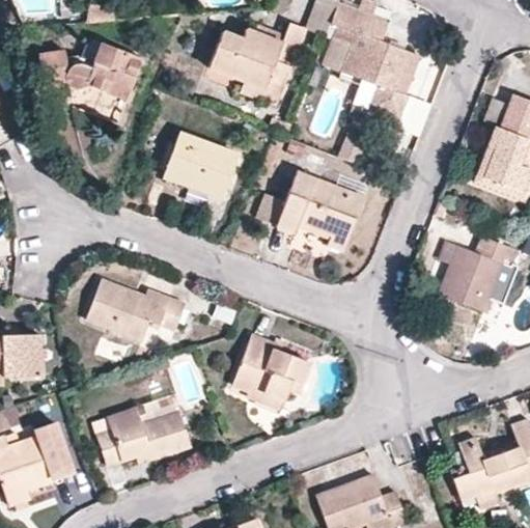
[(114,0),(91,1),(88,19),(113,17),(114,0)]
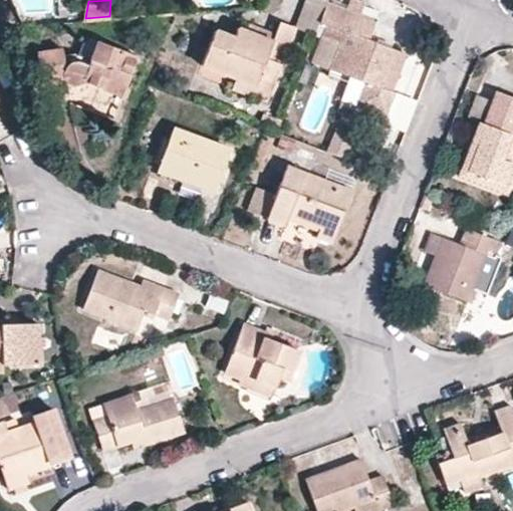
[(308,0),(298,28),(315,34),(322,17),(328,0),(308,0)]
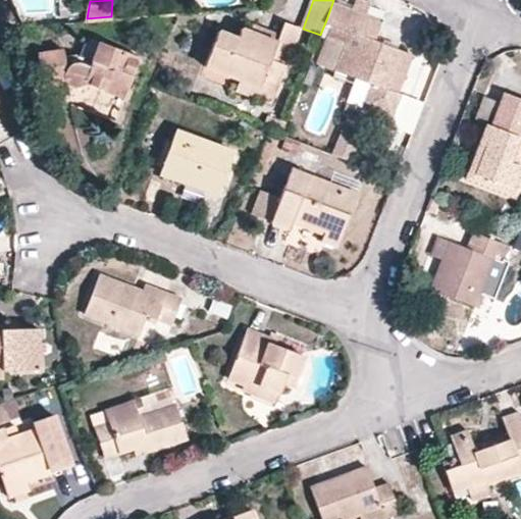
[(377,35),(384,15),(361,6),(346,0),(333,0),(327,17),(332,19),(353,27),(339,65),(360,73),(362,68),(376,73),(374,79),(365,101),(395,112),(404,89),(400,87),(414,49),(377,35)]
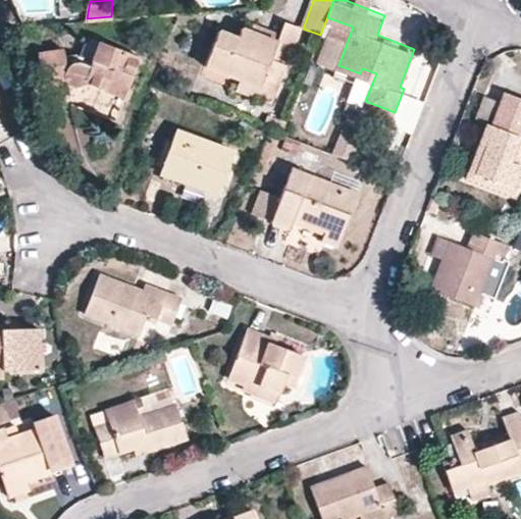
[(339,65),(353,27),(332,19),(318,57),(339,65)]
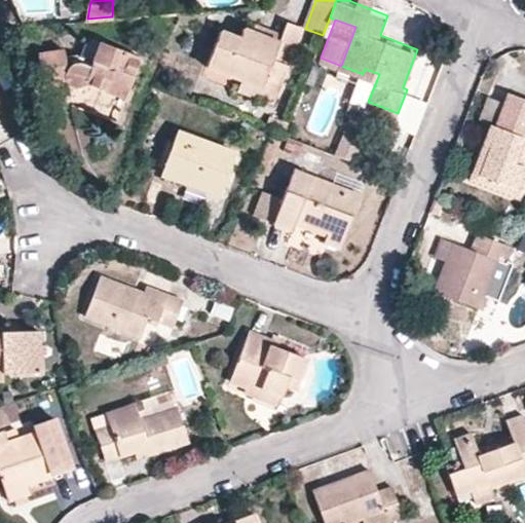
[(283,85),(305,29),(287,22),(278,41),(245,29),(240,38),(221,30),(205,67),(241,80),(261,87),(265,78),(283,85)]
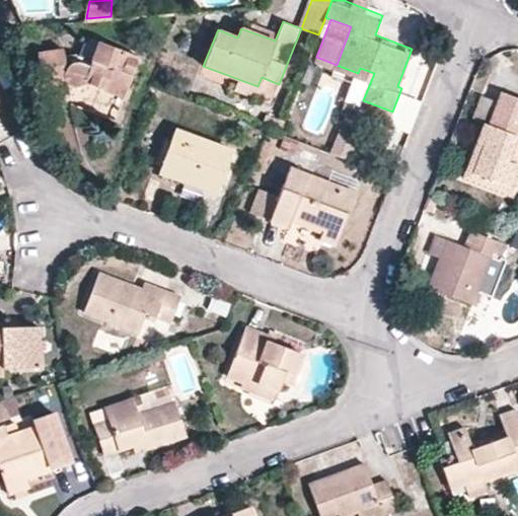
[(64,48),(39,52),(43,82),(65,80),(67,84),(71,86),(75,87),(80,86),(88,83),(124,97),(140,57),(99,42),(93,54),(66,56),(64,48)]
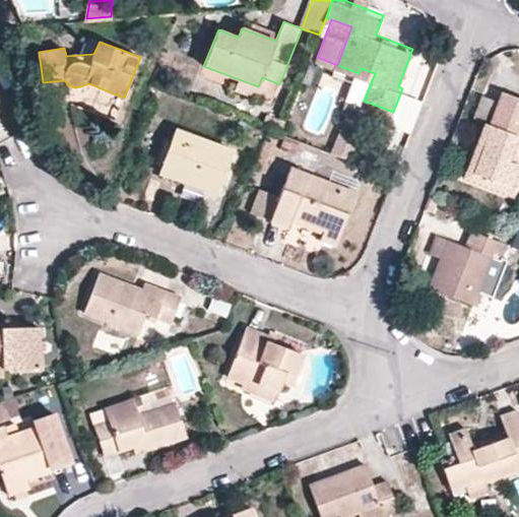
[(375,73),(361,68),(359,73),(373,78),(375,73)]
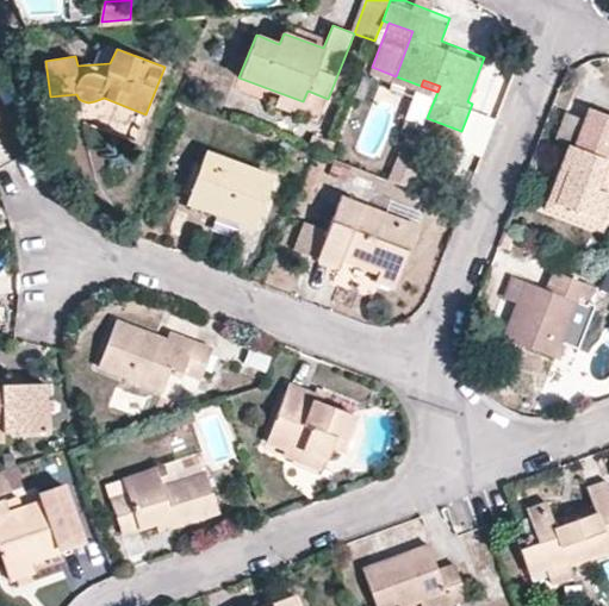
[(318,123),(328,99),(308,91),(303,101),(280,93),(275,105),(318,123)]
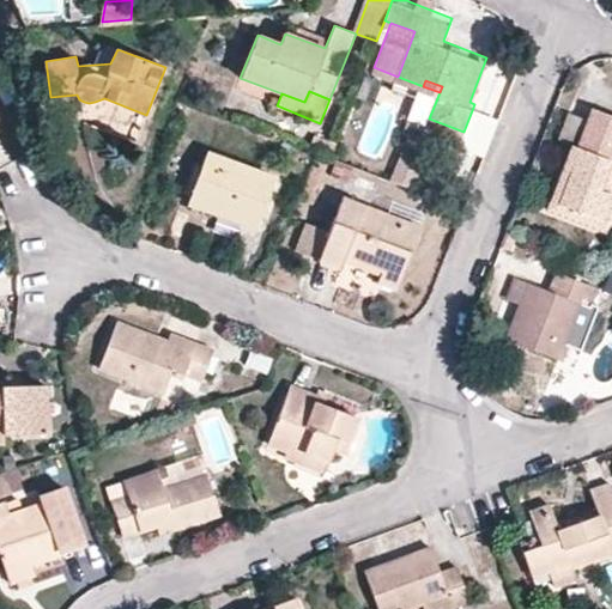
[(500,115),(474,104),(464,132),(490,142),(500,115)]
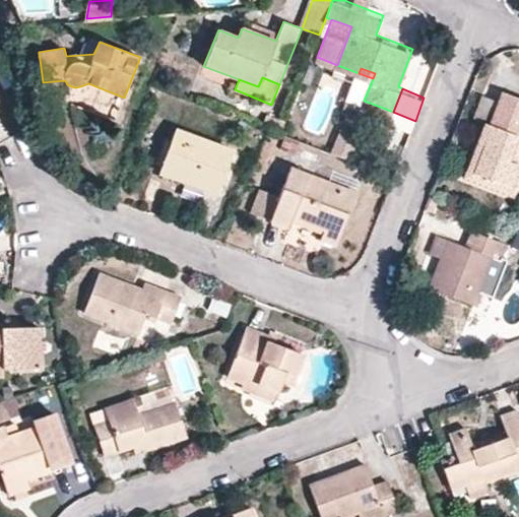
[(518,98),(503,91),(490,125),(484,123),(476,144),(484,148),(477,173),(516,187),(518,180),(518,98)]
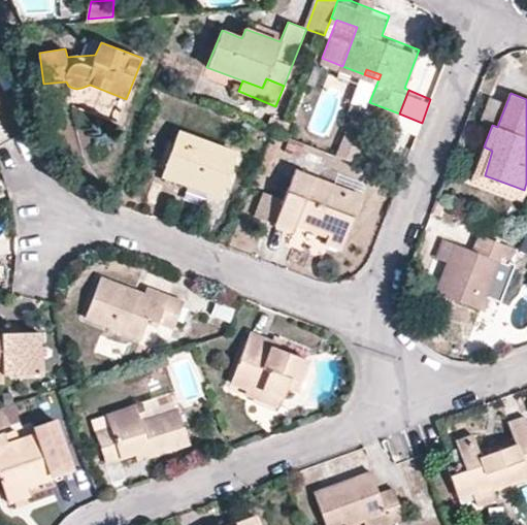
[(348,129),(338,156),(356,162),(365,136),(348,129)]
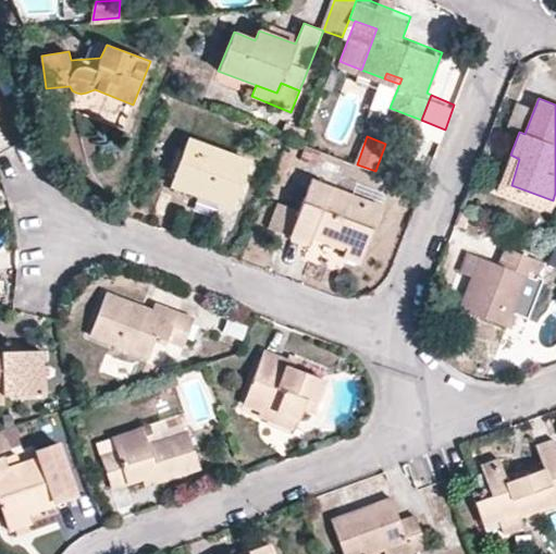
[(232,209),(249,160),(188,137),(171,185),(232,209)]
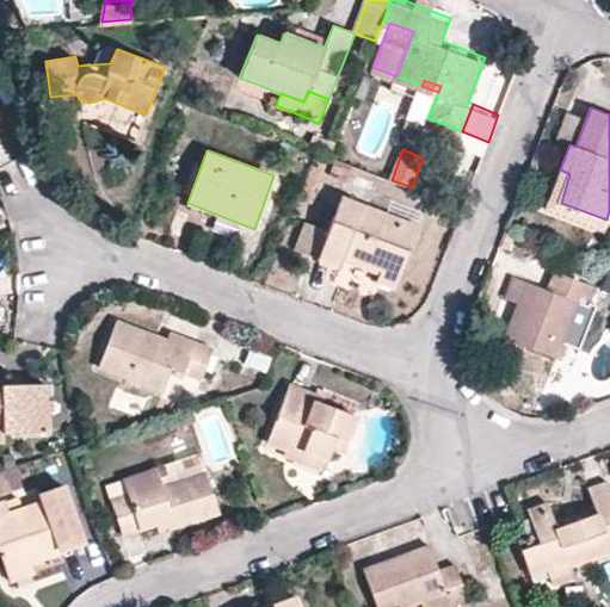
[(561,203),(570,174),(560,169),(544,210),(605,234),(609,223),(609,211),(607,220),(561,203)]
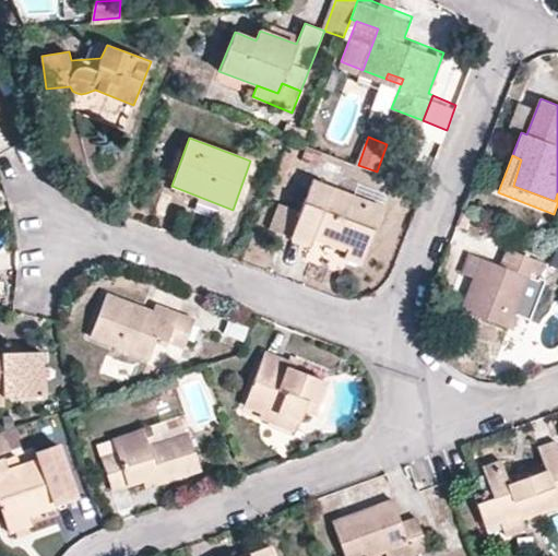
[(363,264),(386,206),(333,187),(339,173),(318,165),(303,208),(293,233),(291,237),(309,245),(312,239),(346,252),(345,258),(363,264)]
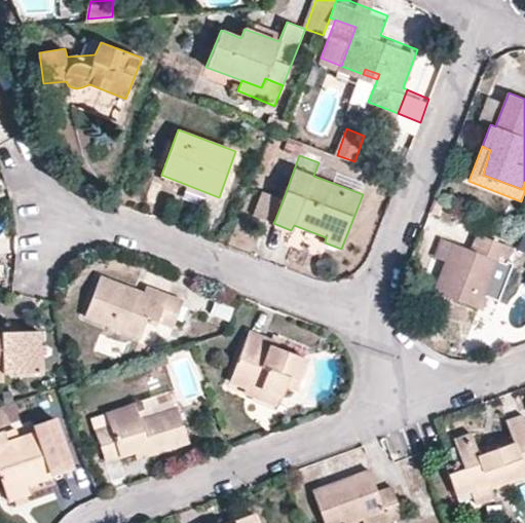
[(275,219),(285,195),(266,188),(258,213),(275,219)]
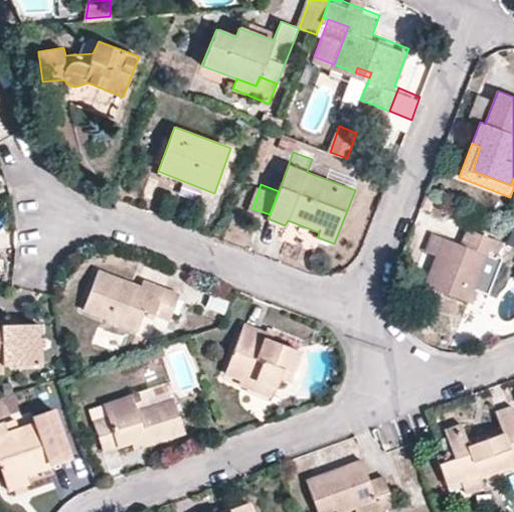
[(493,258),(500,241),(468,228),(461,243),(444,236),(436,254),(424,286),(483,308),(502,261),(493,258)]
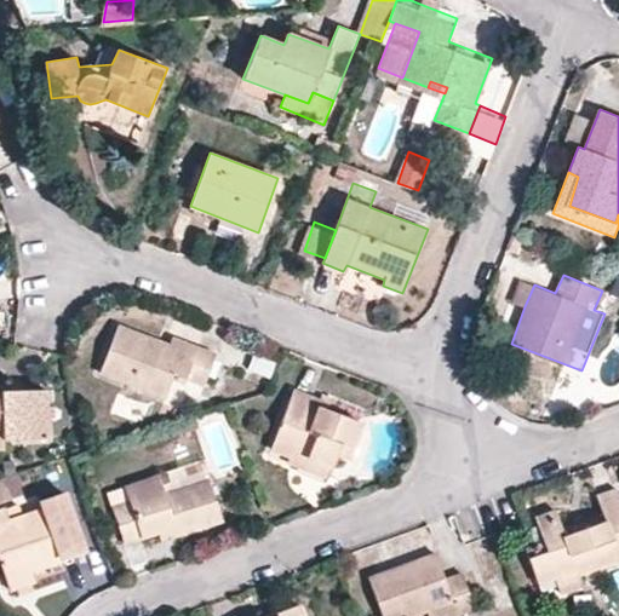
[(505,300),(525,306),(534,285),(516,277),(505,300)]
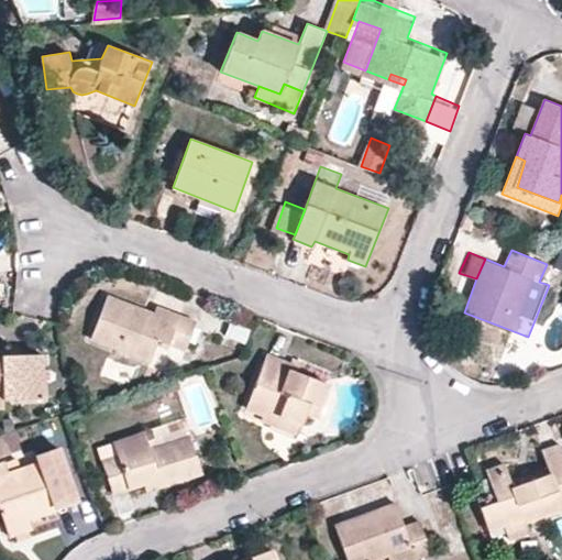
[(196,320),(179,314),(175,321),(153,313),(108,296),(91,339),(152,363),(158,349),(167,352),(168,346),(185,351),(196,320)]
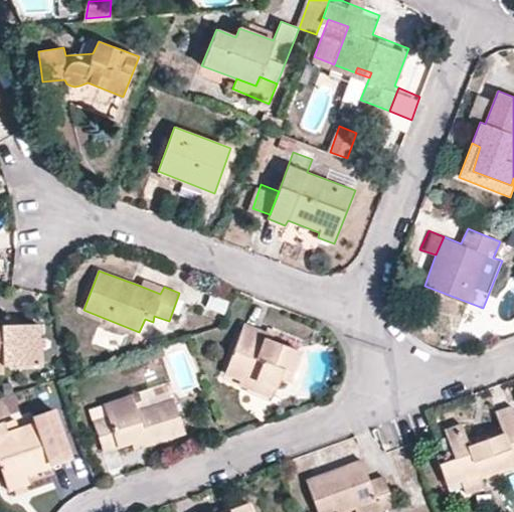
[(144,279),(140,286),(160,294),(164,287),(144,279)]
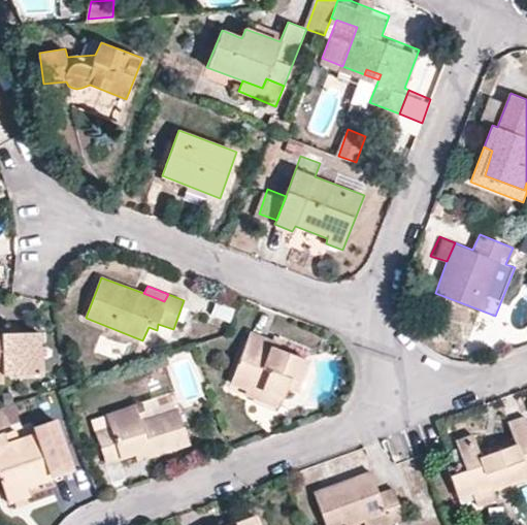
[(228,323),(232,301),(213,297),(209,320),(228,323)]
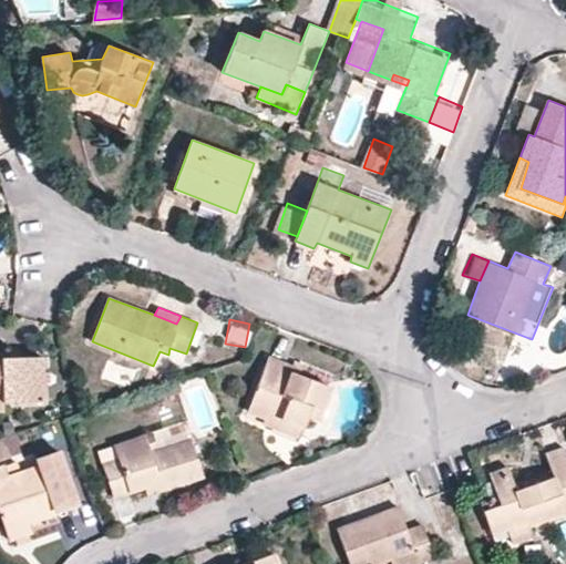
[(318,419),(330,387),(292,372),(296,366),(269,356),(248,412),(266,419),(267,414),(302,429),(308,414),(318,419)]
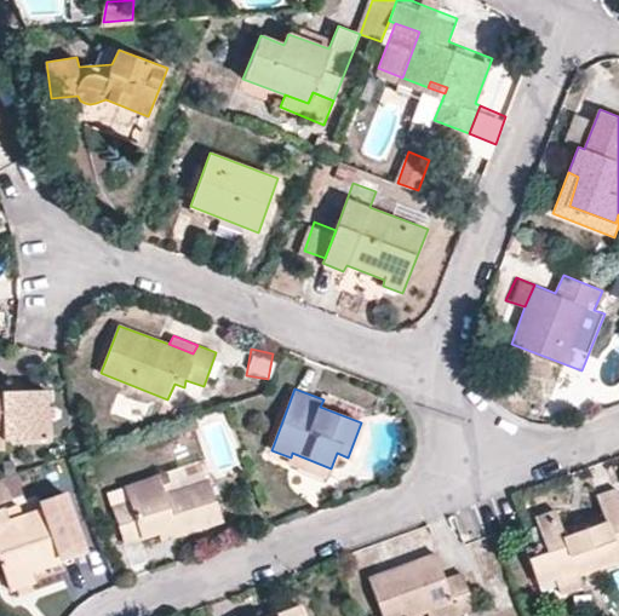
[(0,438),(3,438),(47,437),(46,390),(0,390),(0,438)]
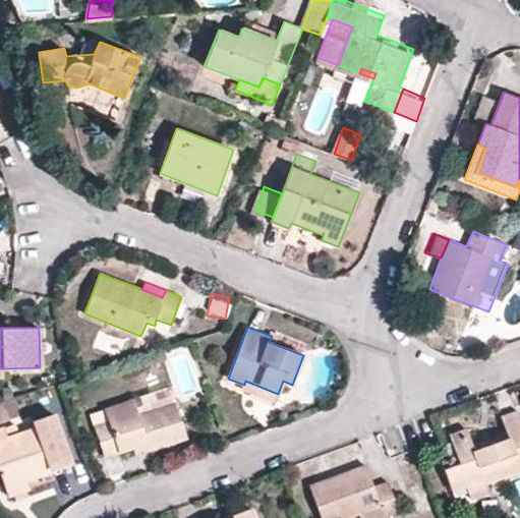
[(274,402),(278,394),(245,381),(244,385),(242,390),(274,402)]
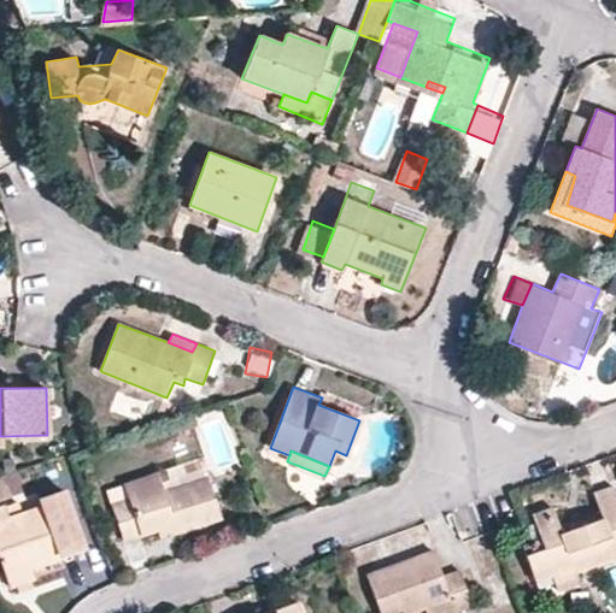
[(222,518),(209,476),(166,490),(159,472),(128,483),(132,496),(112,502),(125,541),(159,529),(162,536),(222,518)]
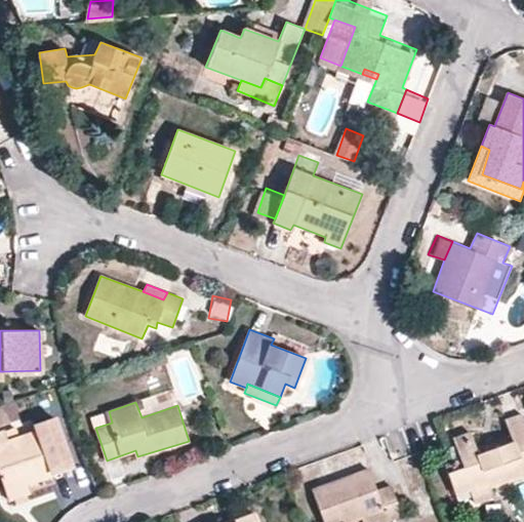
[(523,415),(508,420),(515,442),(480,454),(473,433),(453,440),(464,468),(449,473),(458,496),(471,492),(475,505),(496,495),(492,485),(523,474),(523,415)]
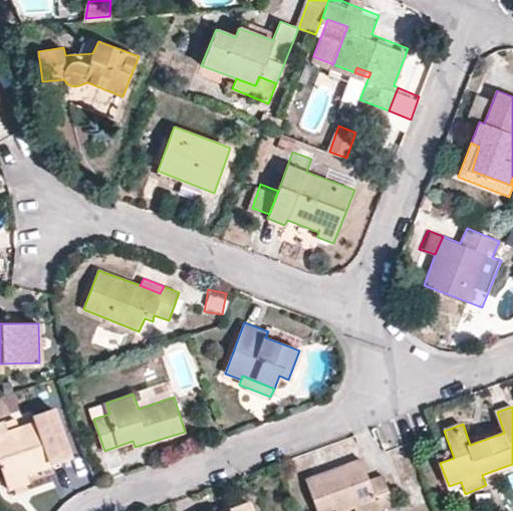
[(66,459),(51,415),(8,430),(4,420),(0,421),(0,463),(9,491),(31,483),(28,473),(66,459)]
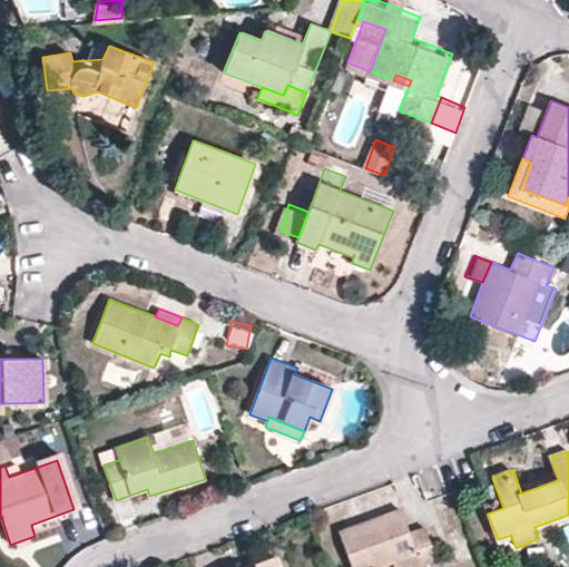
[(411,533),(402,509),(341,531),(352,566),(384,566),(392,565),(393,566),(418,566),(437,560),(425,528),(411,533)]
